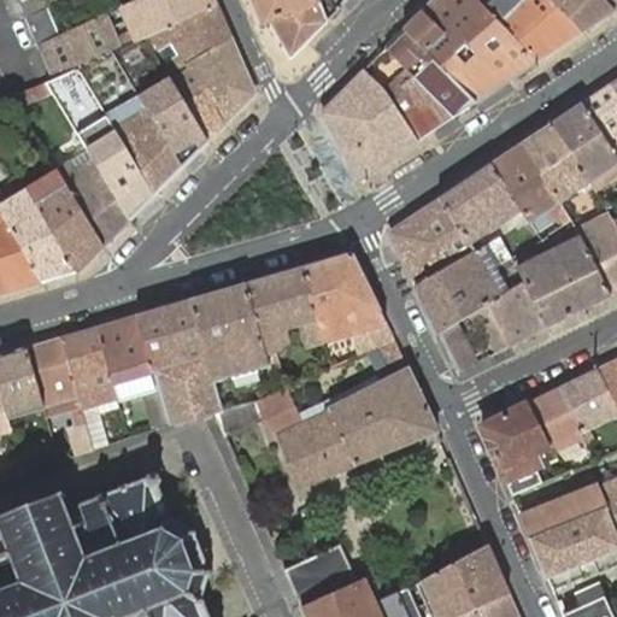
[(28,0),(25,0),(19,3),(21,5),(24,12),(31,10),(28,0)]
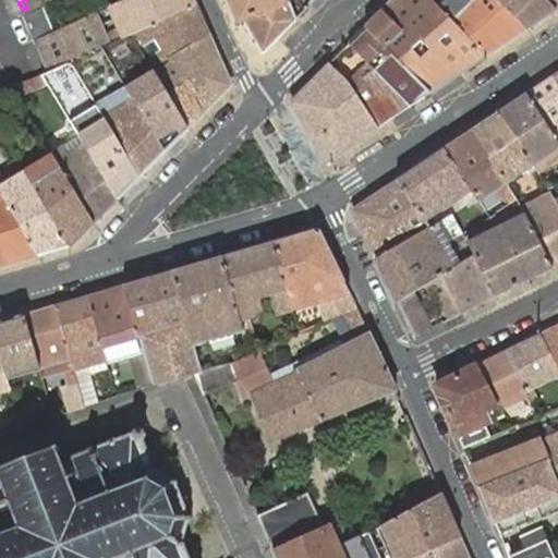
[(125,37),(131,35),(136,33),(196,4),(194,0),(128,0),(126,1),(112,8),(117,19),(125,37)]
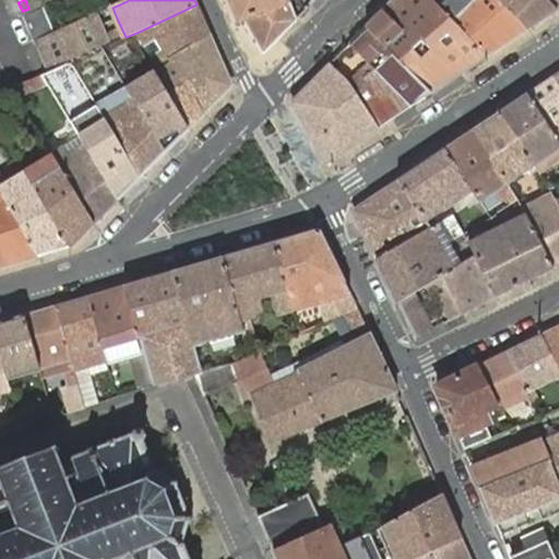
[(288,0),(228,0),(238,23),(244,21),(263,54),(297,20),(288,0)]
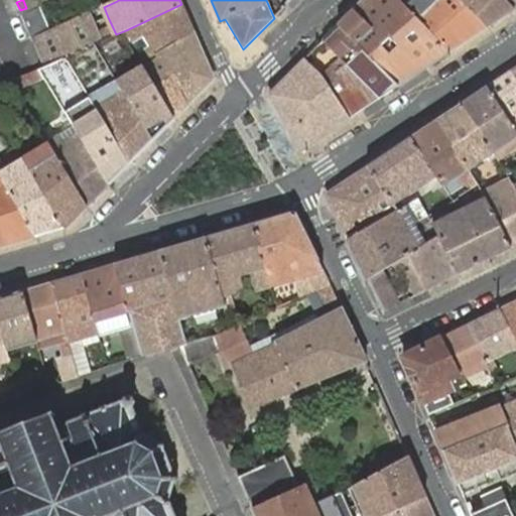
[(398,87),(448,52),(405,5),(403,2),(400,0),(363,0),(339,25),(361,48),(398,87)]
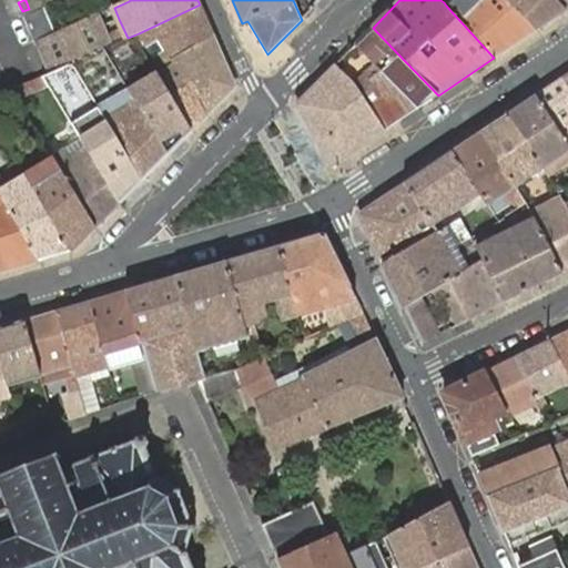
[(494,58),(537,29),(507,0),(459,0),(457,2),(455,0),(453,0),(446,6),(494,58)]
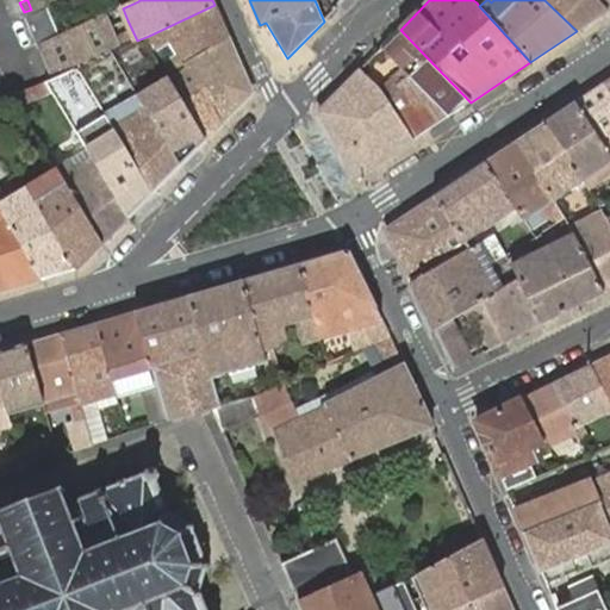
[(545,0),(577,31),(608,11),(596,0),(545,0)]
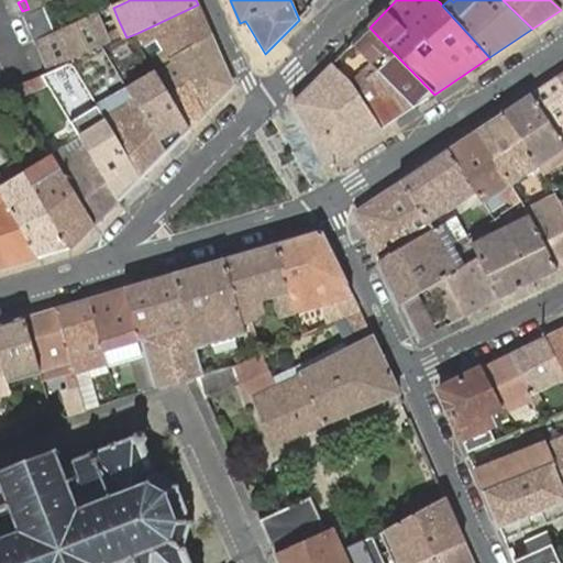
[(562,0),(550,0),(561,10),(562,8),(562,0)]
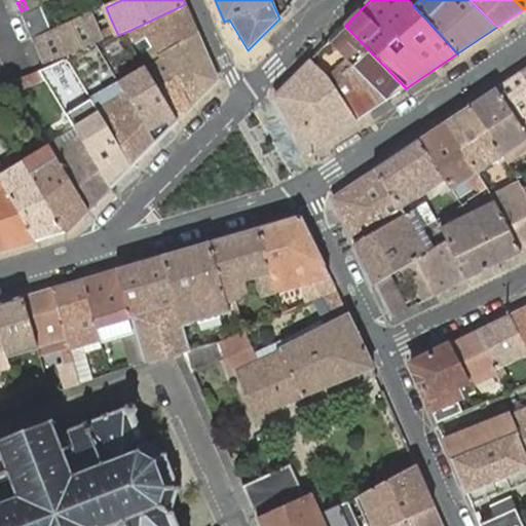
[(143,53),(147,61),(161,53),(198,33),(185,4),(128,31),(136,42),(150,34),(157,45),(143,53)]
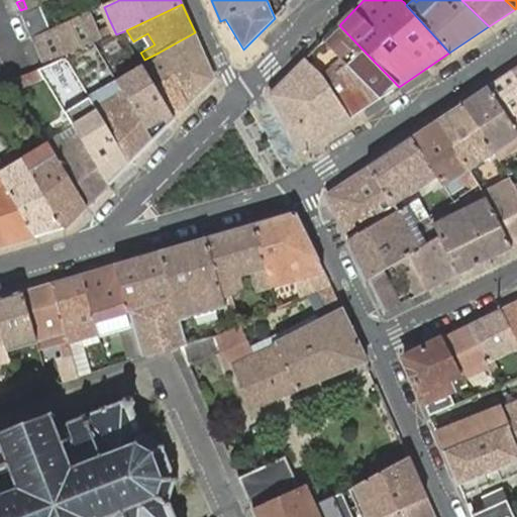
[(38,10),(23,17),(32,39),(47,32),(38,10)]
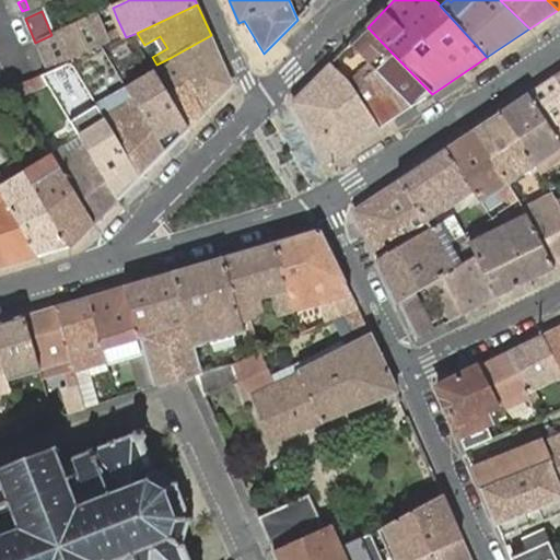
[(51,35),(35,43),(48,72),(72,61),(141,176),(165,153),(152,130),(136,104),(132,100),(120,79),(102,48),(111,45),(102,26),(96,14),(51,35)]
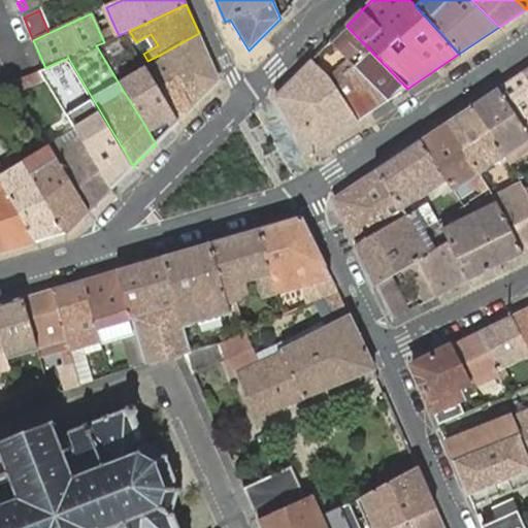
[(104,42),(119,35),(110,18),(96,25),(104,42)]
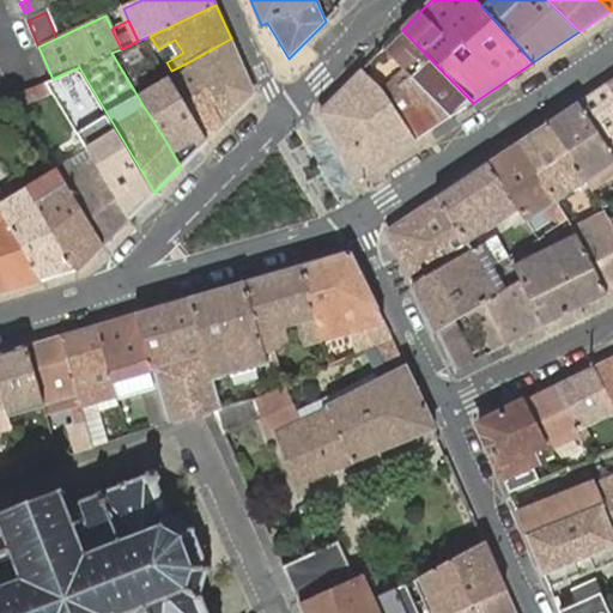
[(450,117),(473,103),(429,58),(402,30),(384,48),(406,71),(410,77),(394,92),(389,86),(383,92),(381,87),(363,70),(321,111),(321,114),(357,178),(359,178),(416,140),(450,117)]
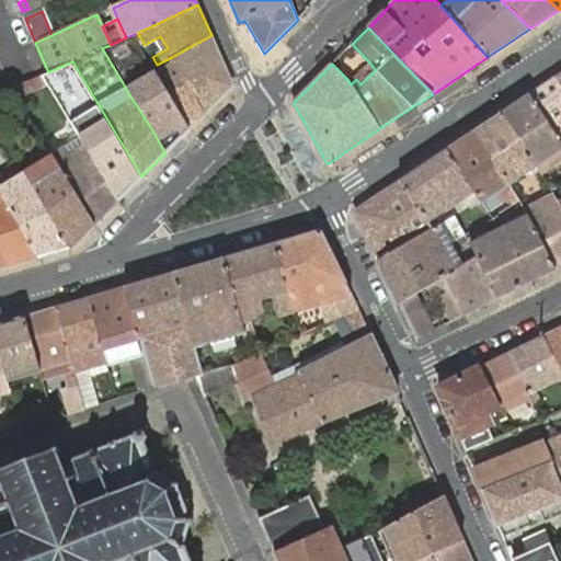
[(152,130),(165,153),(190,129),(160,80),(152,68),(132,35),(126,37),(111,45),(102,48),(121,79),(133,100),(136,104),(152,130)]
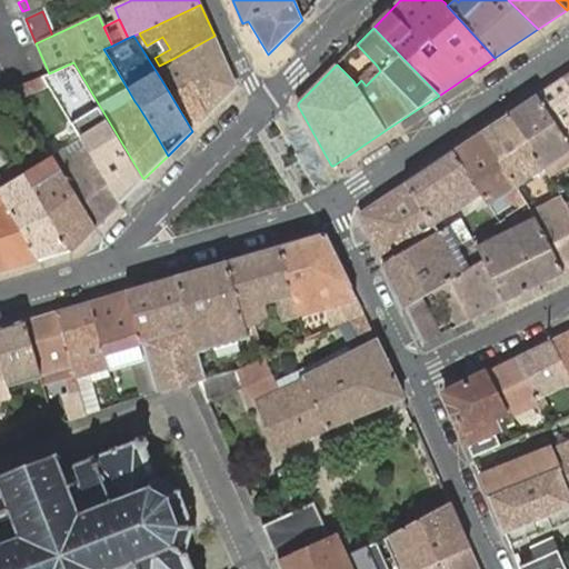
[(173,76),(162,81),(192,131),(235,88),(236,85),(215,36),(175,58),(182,71),(186,77),(182,79),(179,72),(173,76)]
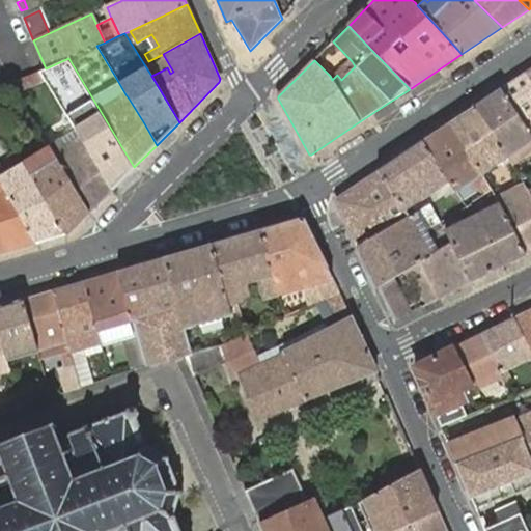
[(151,34),(137,43),(144,54),(159,46),(151,34)]
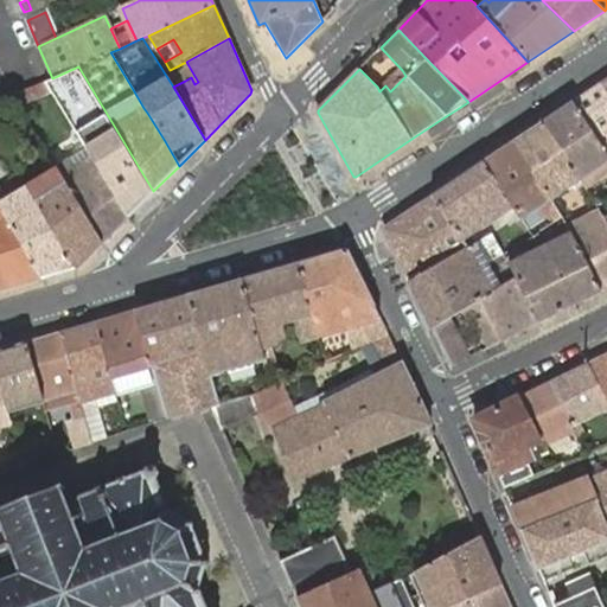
[(78,66),(52,78),(46,81),(91,155),(97,166),(128,217),(153,191),(78,66)]
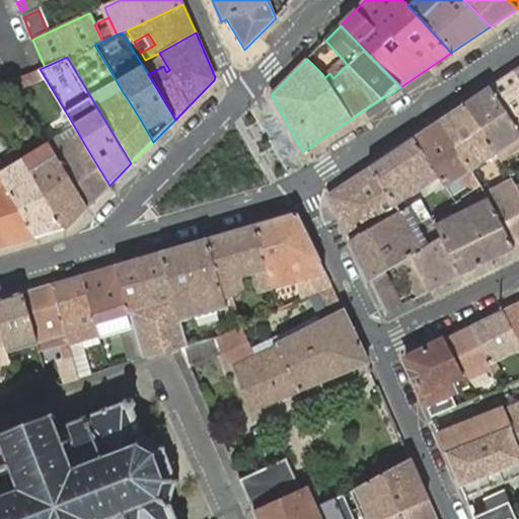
[(344,60),(329,73),(334,78),(347,65),(344,60)]
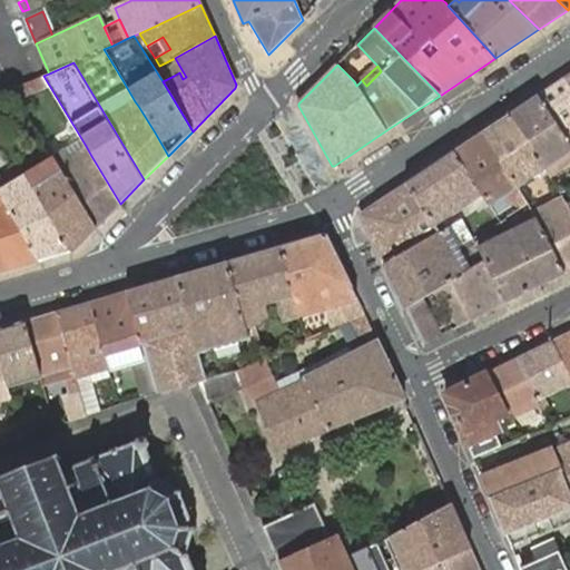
[(569,84),(566,78),(538,97),(569,145),(569,84)]
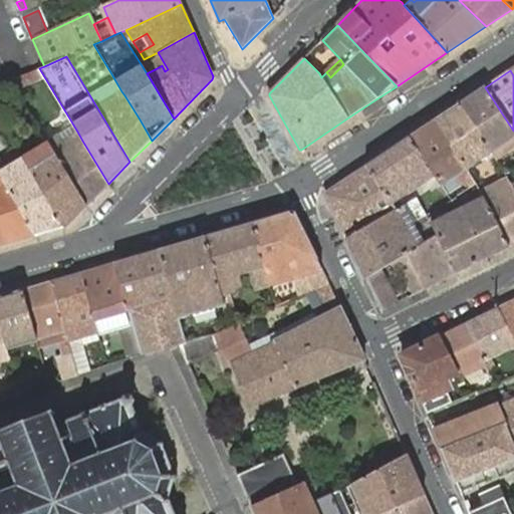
[(513,131),(485,87),(460,104),(491,152),(494,157),(495,158),(513,145),(513,131)]
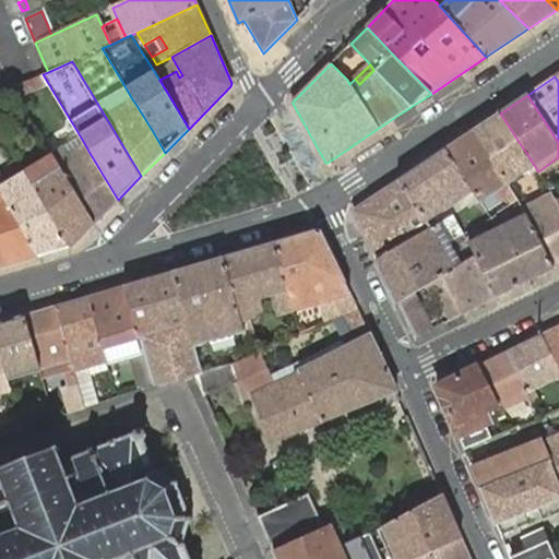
[(500,114),(473,131),(508,183),(528,168),(533,174),(537,170),(534,165),(500,114)]
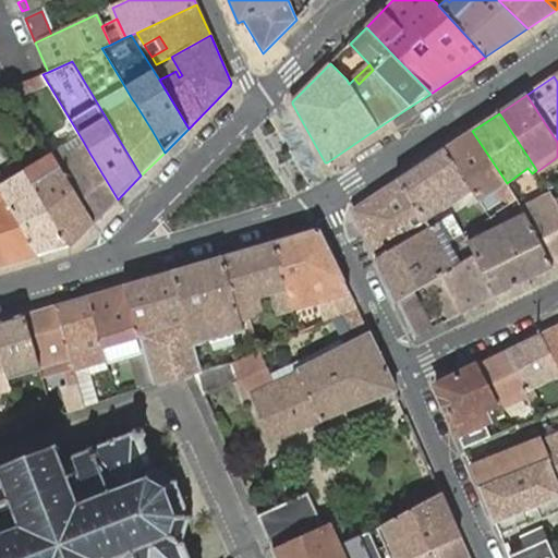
[(472,131),(445,149),(478,201),(485,210),(507,196),(511,203),(518,199),(507,183),(472,131)]
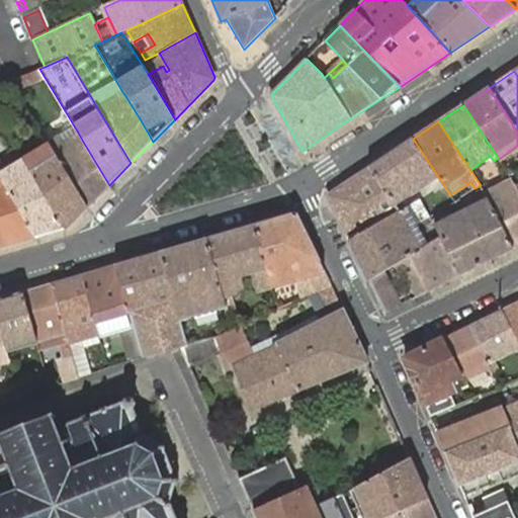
[(64,153),(79,144),(75,138),(60,147),(64,153)]
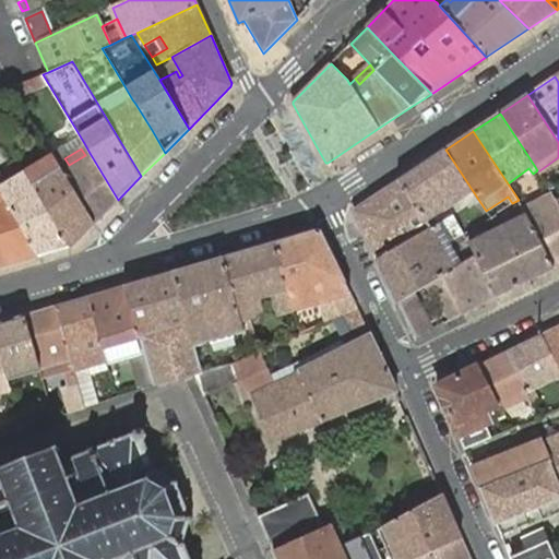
[(399,180),(431,228),(437,226),(430,216),(463,194),(471,207),(479,201),(445,150),(399,180)]
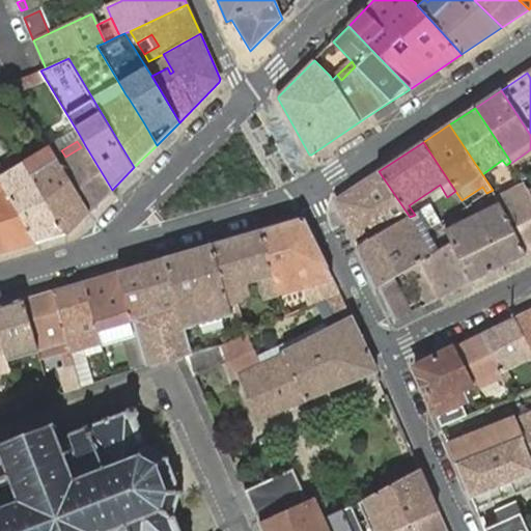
[(112,190),(85,145),(81,147),(65,157),(61,150),(54,155),(90,213),(112,190)]
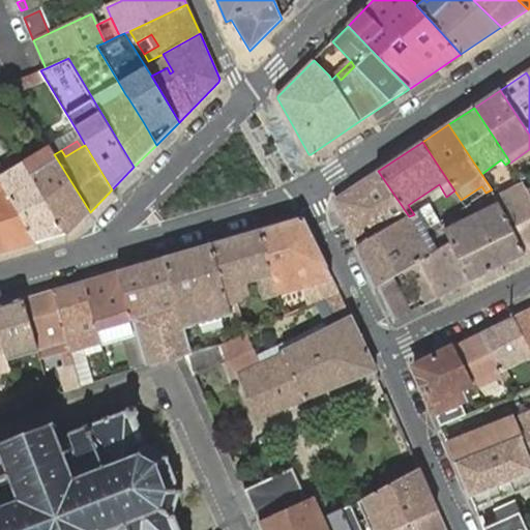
[(54,154),(50,147),(23,163),(24,165),(66,234),(69,233),(90,212),(54,154)]
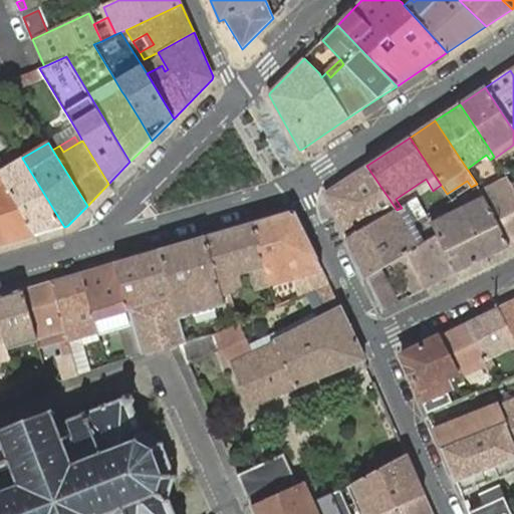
[(0,174),(36,235),(64,227),(23,160),(0,174)]
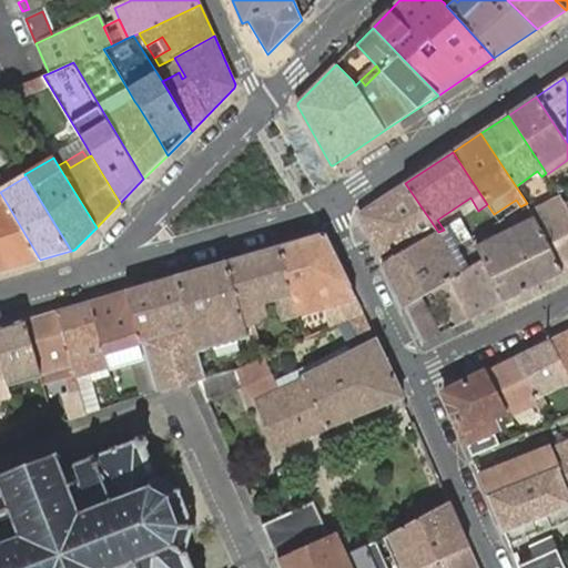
[(362,222),(383,264),(438,232),(405,183),(365,210),(362,222)]
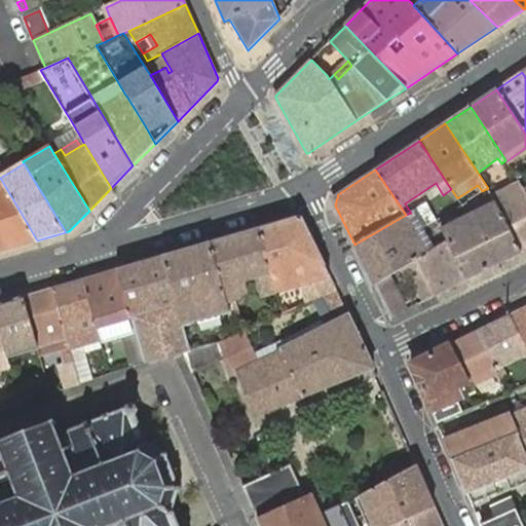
[(0,251),(37,240),(0,178),(0,251)]
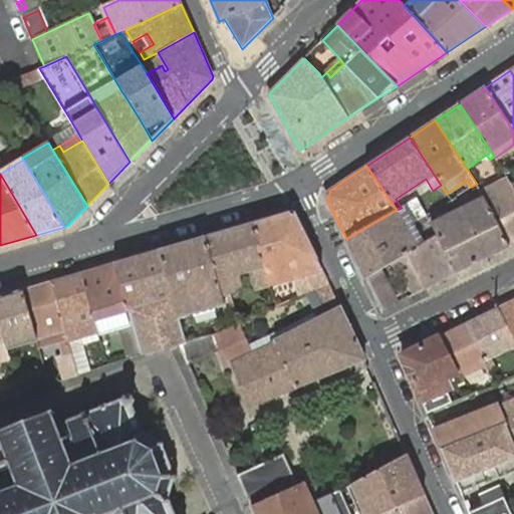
[(507,177),(480,190),(480,191),(509,247),(513,244),(513,190),(511,184),(507,177)]
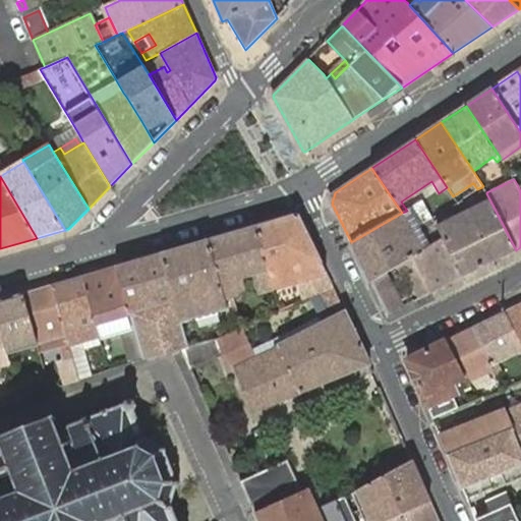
[(447,215),(436,222),(439,226),(440,229),(445,239),(463,277),(489,264),(516,250),(486,193),(475,199),(479,208),(451,222),(447,215)]
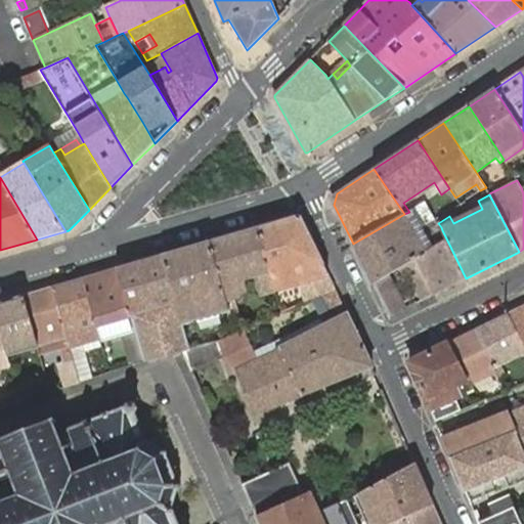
[(460,204),(456,206),(460,210),(469,205),(466,200),(463,202),(460,204)]
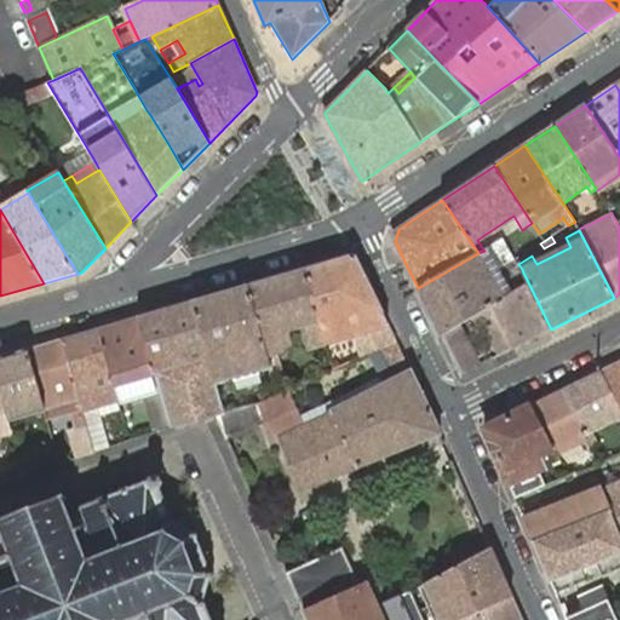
[(478,253),(418,288),(441,336),(443,336),(459,326),(471,319),(475,316),(511,296),(497,271),(509,263),(517,276),(523,273),(522,269),(518,264),(516,260),(503,239),(484,251),(478,253)]
